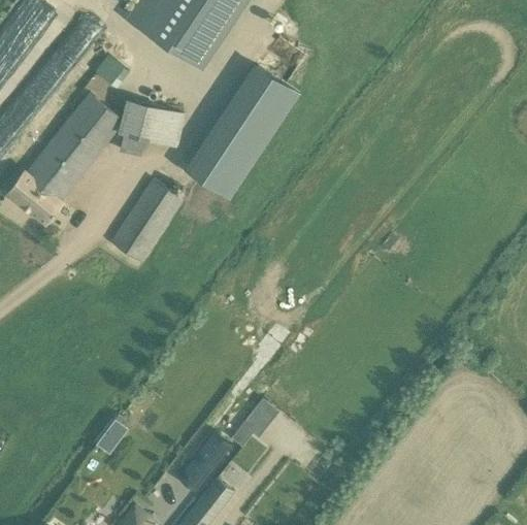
[(143,0),(129,22),(199,68),(243,0),(143,0)]
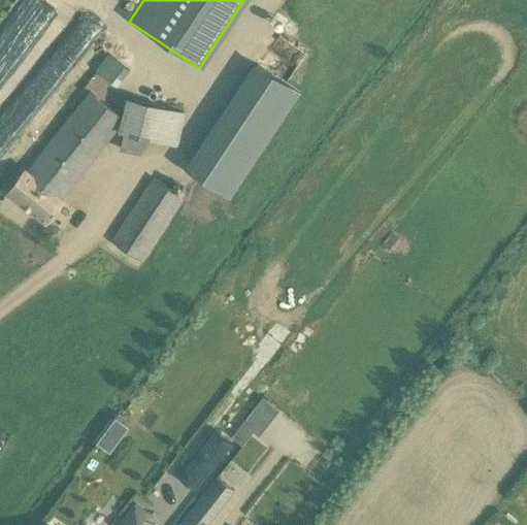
[(277,45),(265,66),(282,76),(288,66),(284,64),(290,53),(277,45)]
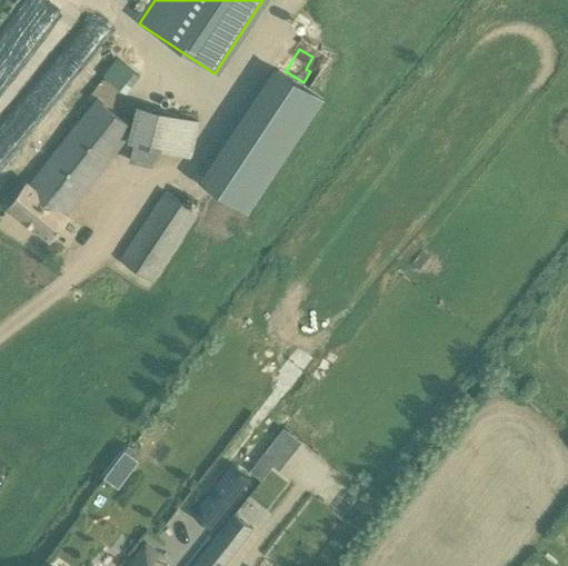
[(103,76),(127,95),(138,79),(116,61),(103,76)]
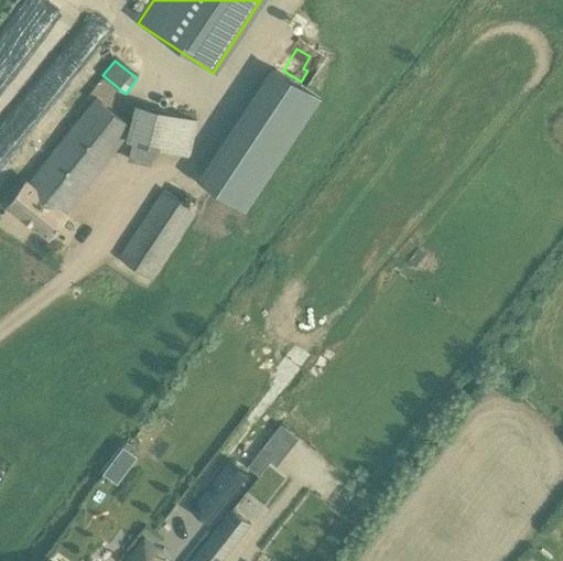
[(270,66),(201,182),(250,213),(321,97),(270,66)]
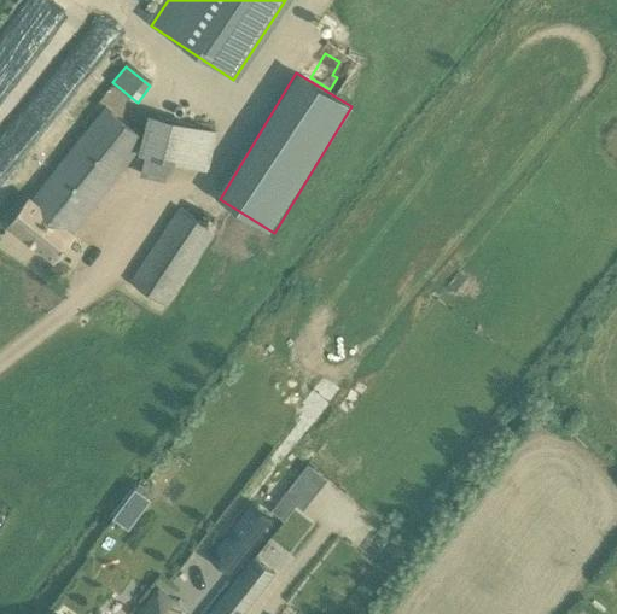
[(31,204),(27,200),(6,229),(52,265),(54,264),(58,267),(64,258),(60,256),(74,238),(71,235),(138,153),(138,157),(144,159),(139,179),(164,185),(169,165),(208,175),(216,135),(147,117),(141,139),(104,110),(31,204)]
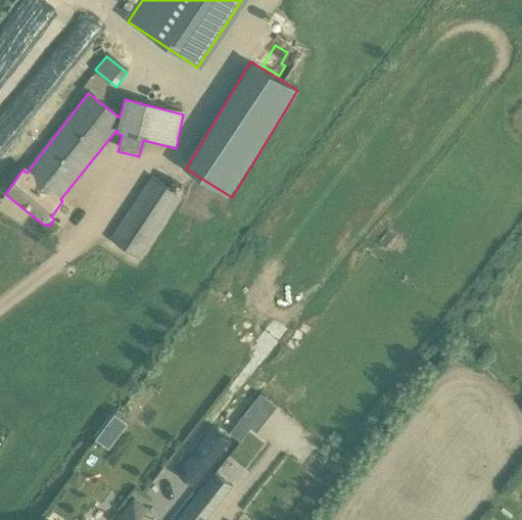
[(150,177),(109,241),(140,262),(181,198),(150,177)]
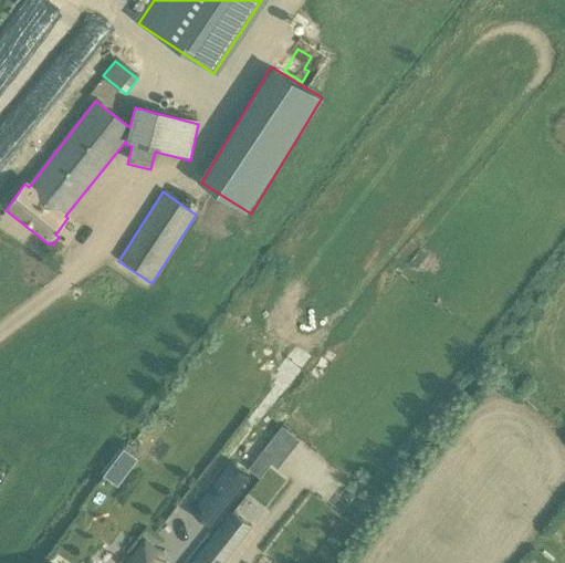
[(261,454),(249,469),(261,478),(273,464),(261,454)]
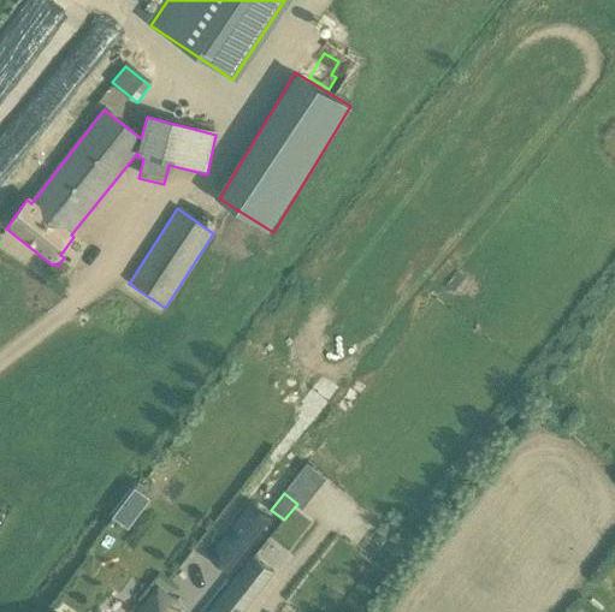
[(250,501),(206,558),(228,575),(272,518),(250,501)]
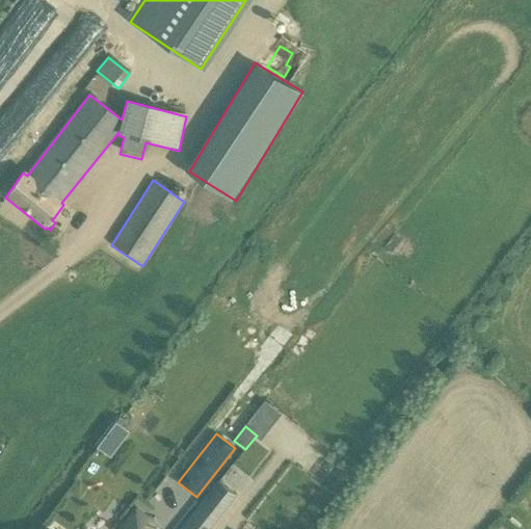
[(218,482),(181,528),(210,528),(236,497),(218,482)]
